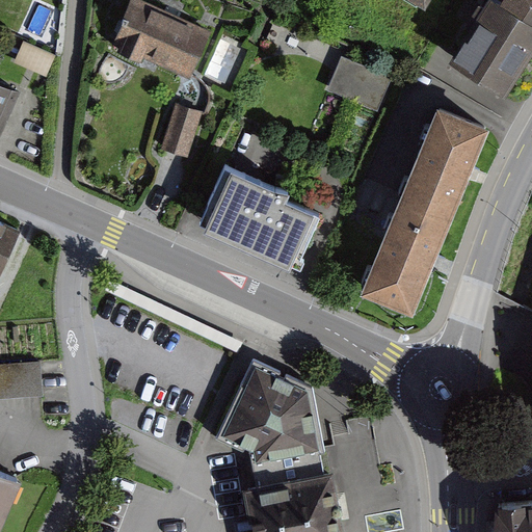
[(0,0),(0,21),(3,23),(11,0),(0,0)]
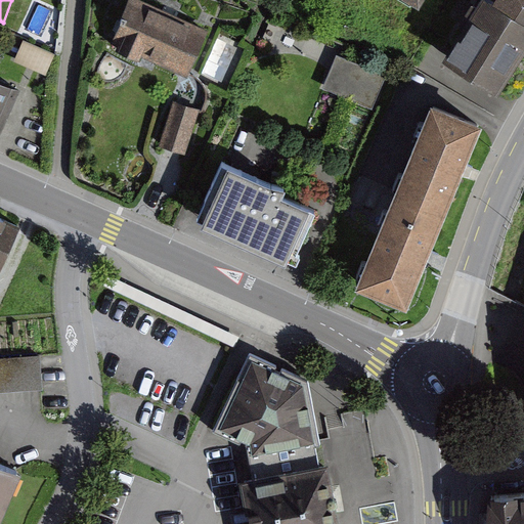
[(429,0),(358,0),(412,30),(429,0)]
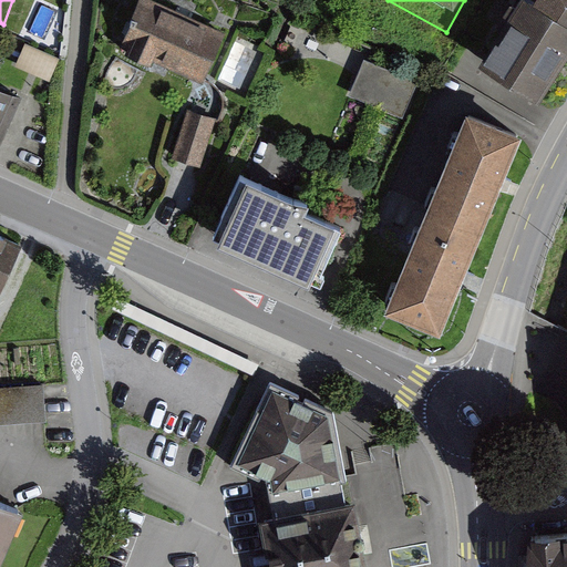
[(542,127),(566,89),(566,0),(534,0),(477,85),(542,127)]
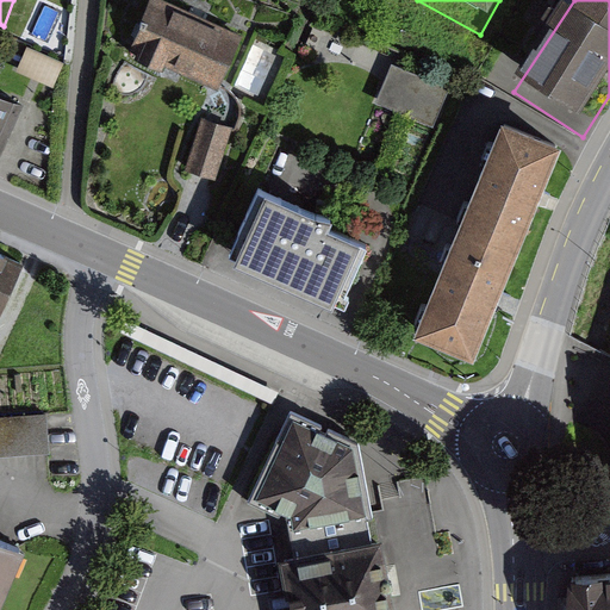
[(236,60),(145,17),(117,76),(206,120),(236,60)]
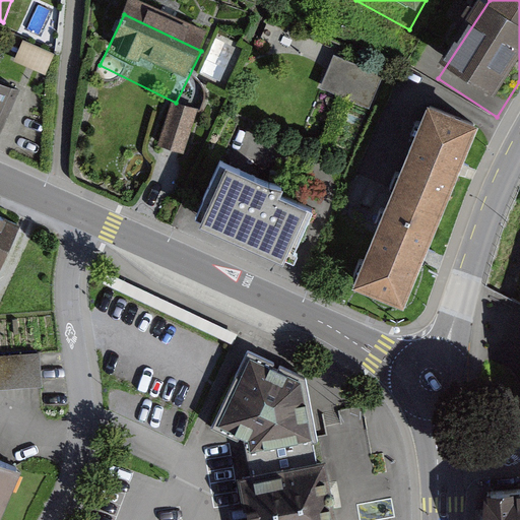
[(24,40),(18,61),(51,70),(57,50),(24,40)]
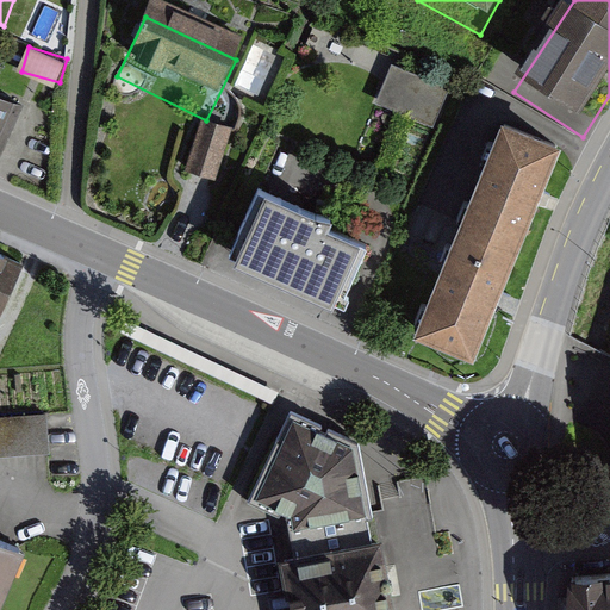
[(263,95),(280,56),(257,47),(241,86),(263,95)]
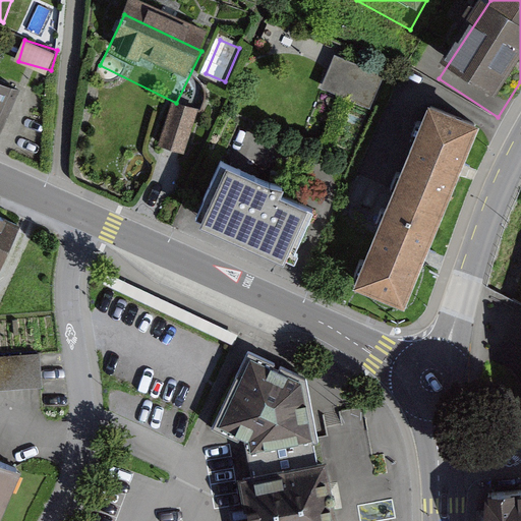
[(378,102),(387,70),(334,55),(326,87),(378,102)]
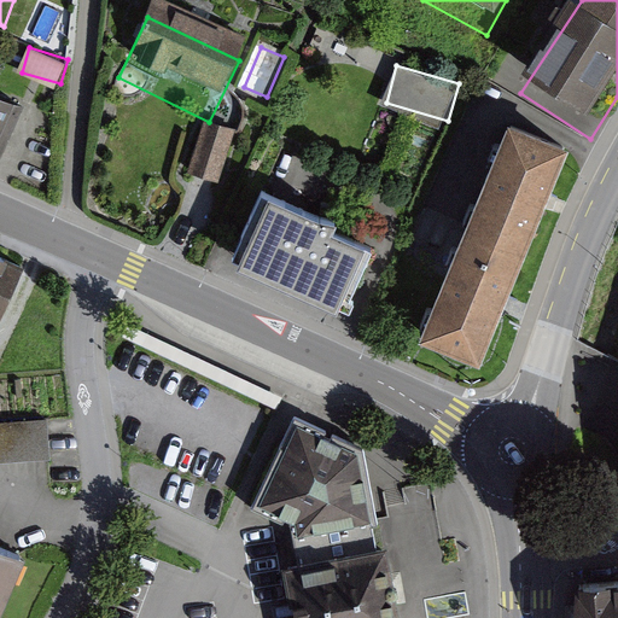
[(0,158),(23,109),(0,98),(0,158)]
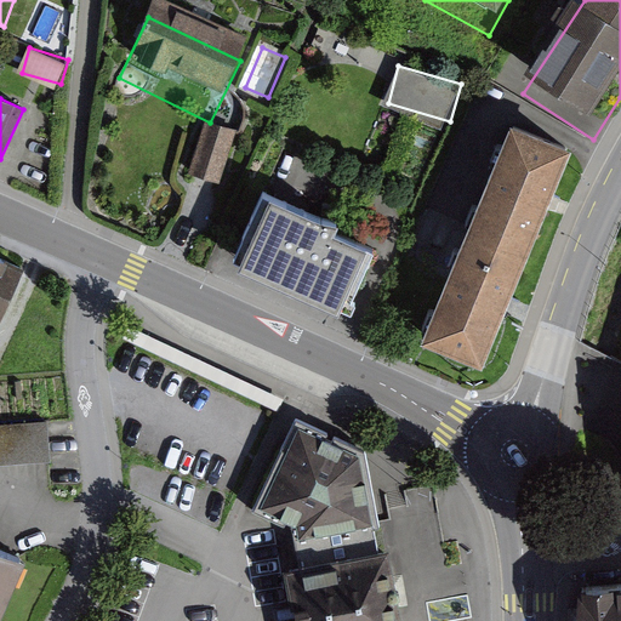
[(237,138),(205,127),(188,176),(203,181),(220,187),(237,138)]
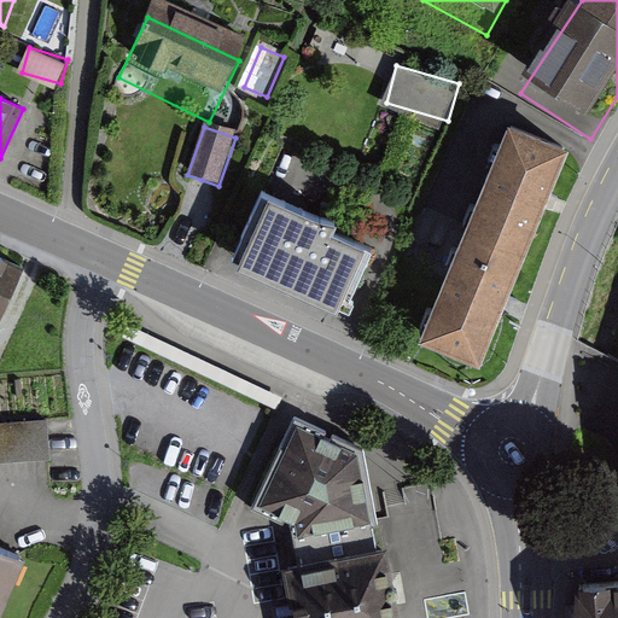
[(512,130),(458,251),(517,278),(572,157),(512,130)]
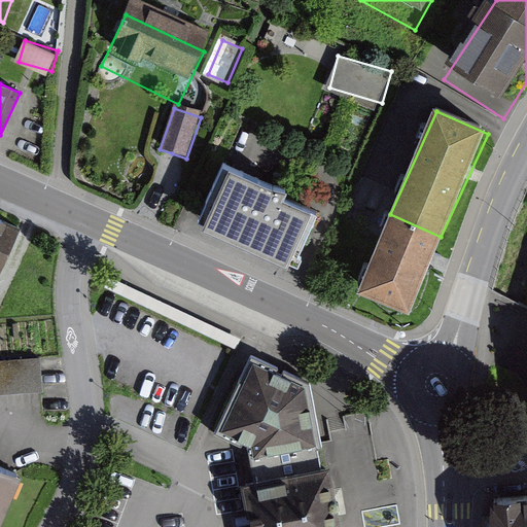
[(189,244),(288,291),(318,227),(220,181),(189,244)]
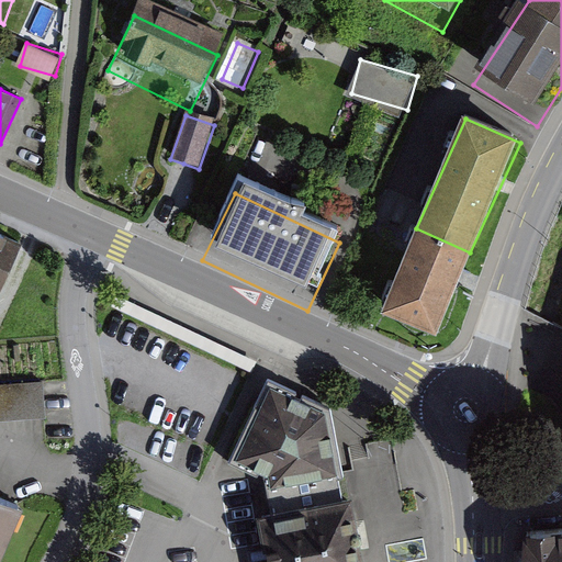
[(374,329),(431,352),(460,279),(470,253),(416,228),(382,311),(374,329)]
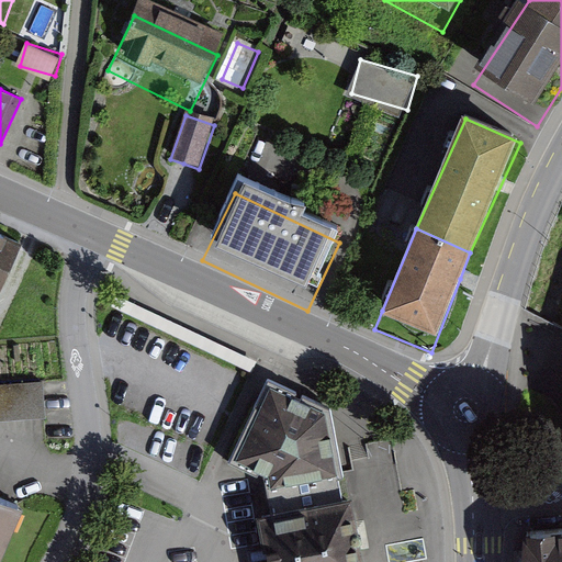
[(0,287),(20,243),(0,234),(0,287)]
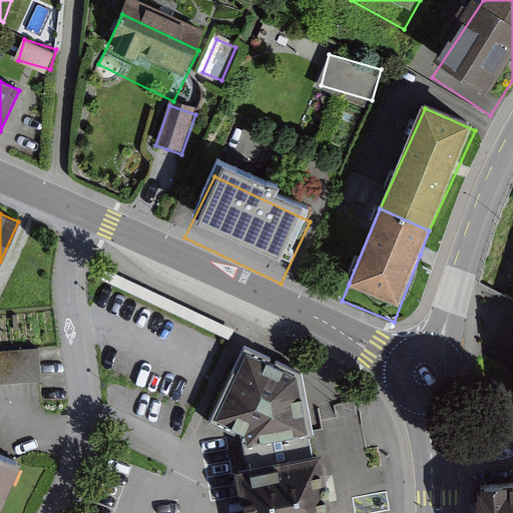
[(43,344),(0,346),(0,378),(45,375),(43,344)]
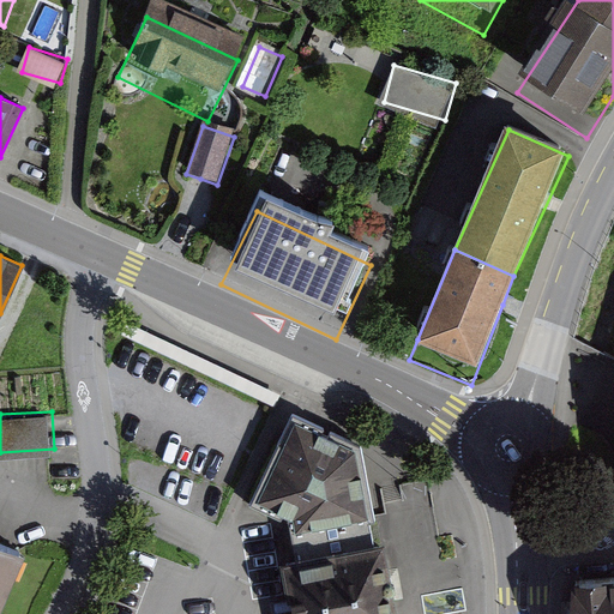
[(294,613),(392,613),(372,513),(359,440),(290,413),(251,506),(294,527),(278,533),(294,613)]
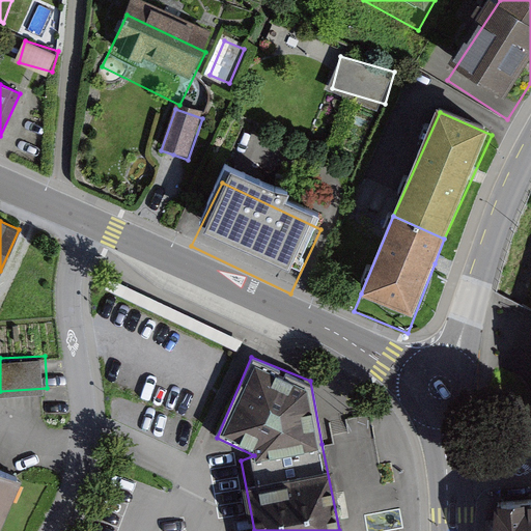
[(0,515),(20,471),(0,463),(0,515)]
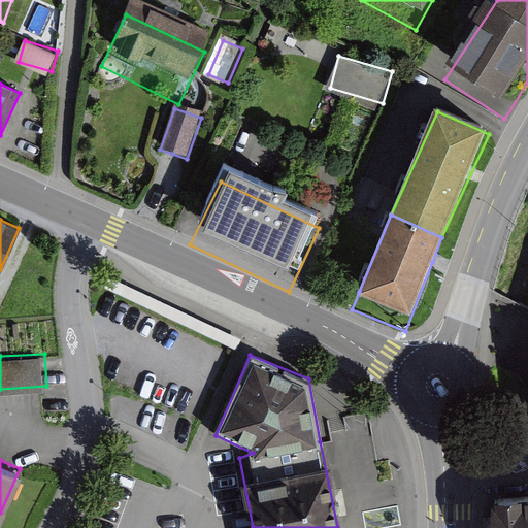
[(527,527),(527,515),(487,518),(487,527),(527,527)]
